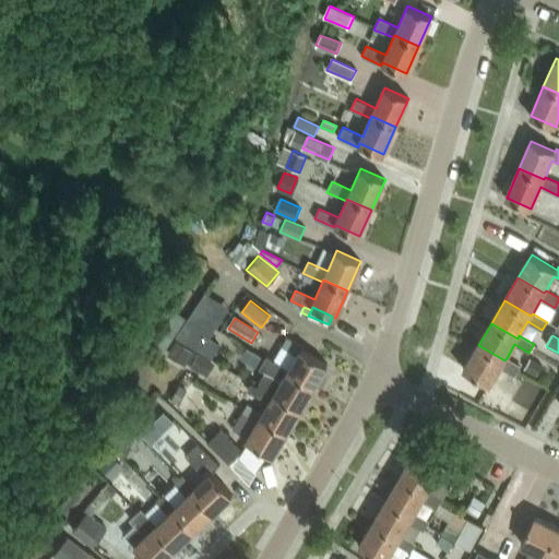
[(288,371),(314,387),(329,364),(302,348),(304,346),(288,336),(275,359),(290,368),(288,371)]
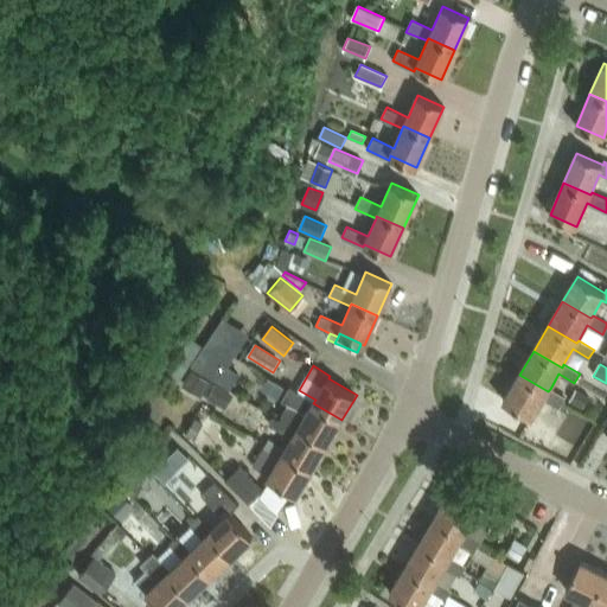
[(550,389),(548,391),(519,375),(504,400),(534,417),(544,397),(561,407),(566,397),(550,389)]
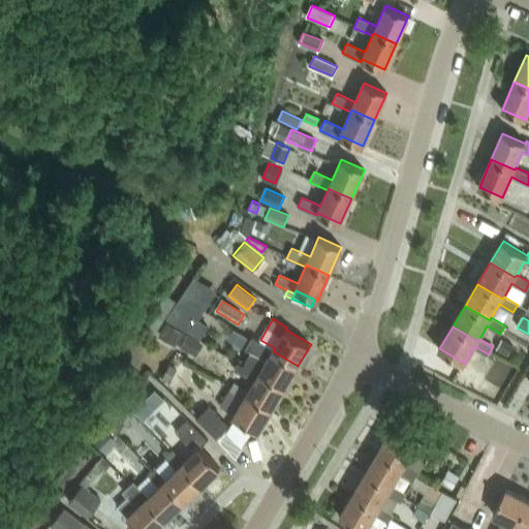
[(275,348),(260,340),(253,336),(246,347),(268,361),(262,370),(260,372),(285,387),(298,366),(273,351),(275,348)]
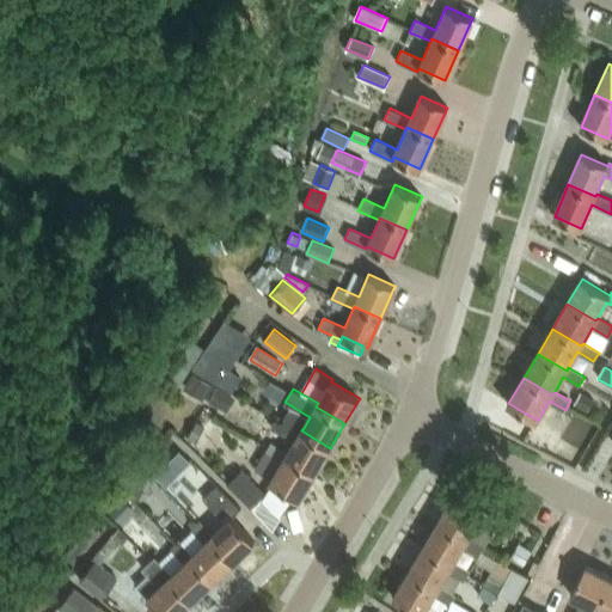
[(230,412),(236,402),(220,392),(214,403),(230,412)]
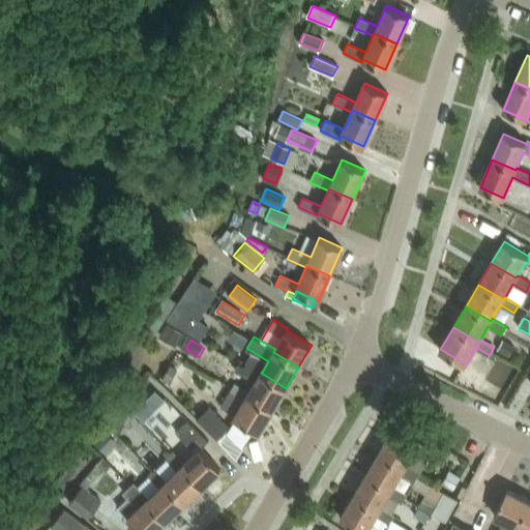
[(502,341),(497,349),(508,356),(513,347),(502,341)]
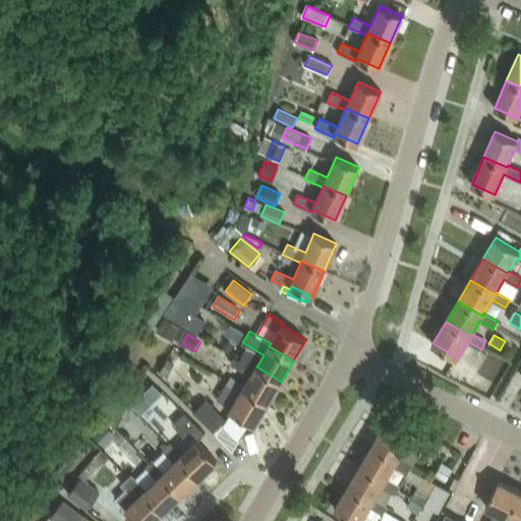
[(256,366),(258,364),(243,355),(241,358),(236,355),(232,360),(252,372),(245,385),(243,388),(268,402),(281,382),(256,366)]
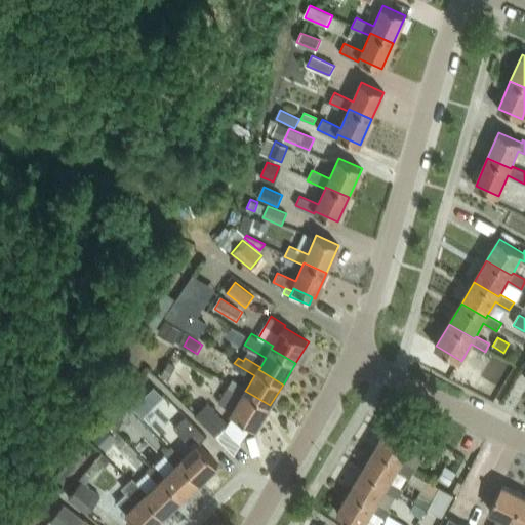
[(169,361),(161,374),(168,379),(176,365),(169,361)]
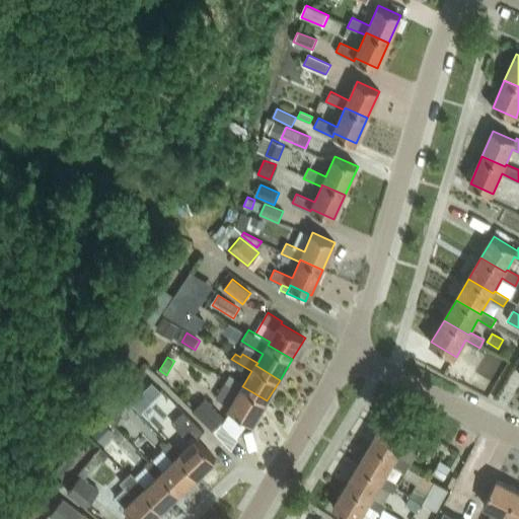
[(451,364),(445,374),(458,381),(463,370),(451,364)]
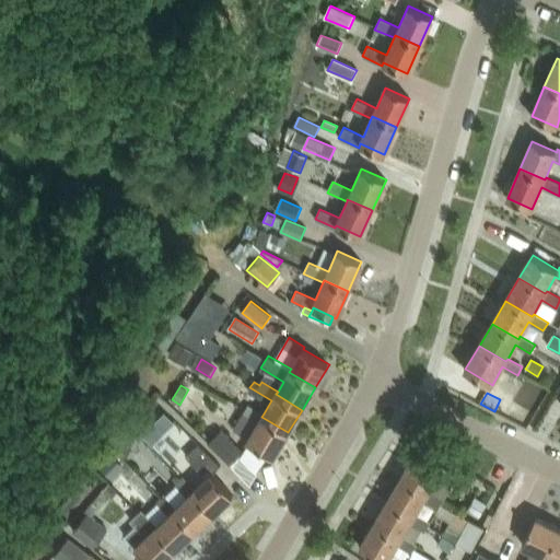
[(516,399),(508,416),(518,421),(526,404),(516,399)]
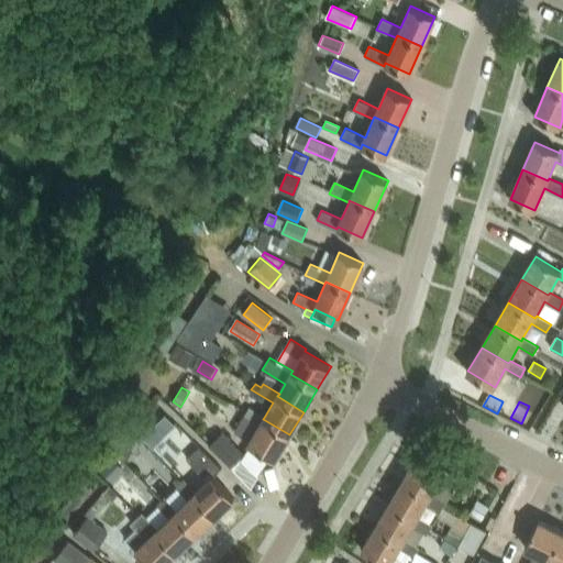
[(263,419),(265,416),(250,407),(244,416),(260,424),(251,440),(250,442),(276,457),(289,434),(263,419)]
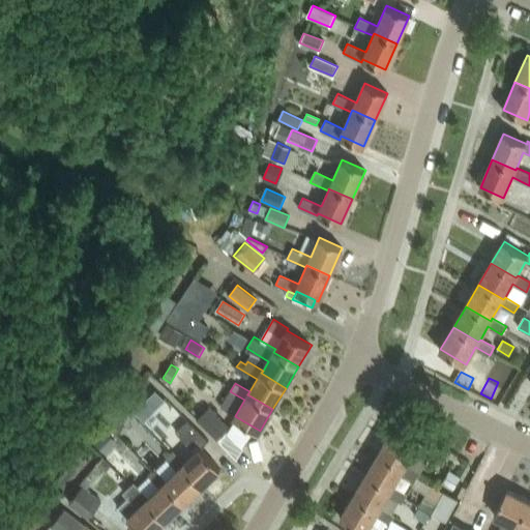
[(141,403),(146,407),(151,401),(152,401),(160,392),(154,387),(146,394),(141,403)]
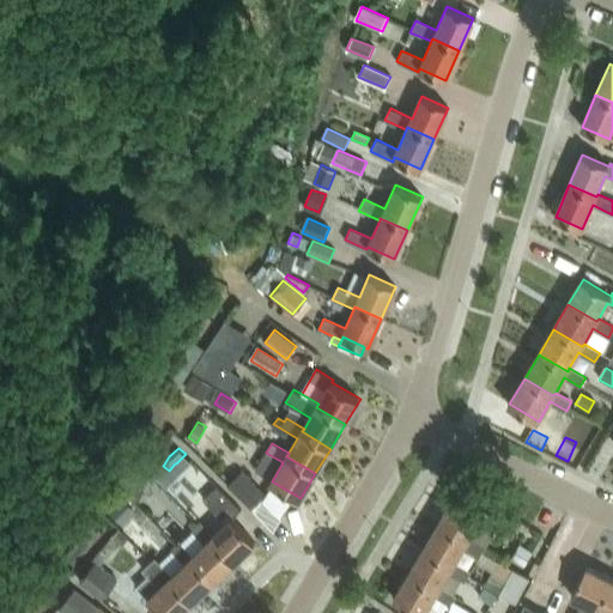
[(266,453),(255,468),(273,479),(283,462),(266,453)]
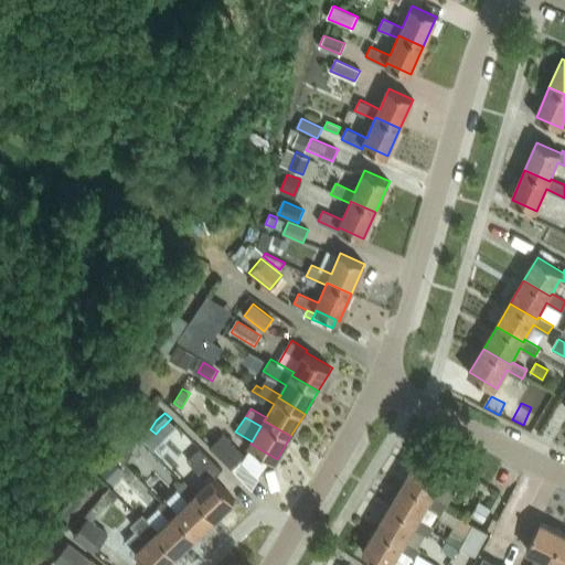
[(131,426),(123,438),(130,445),(139,432),(131,426)]
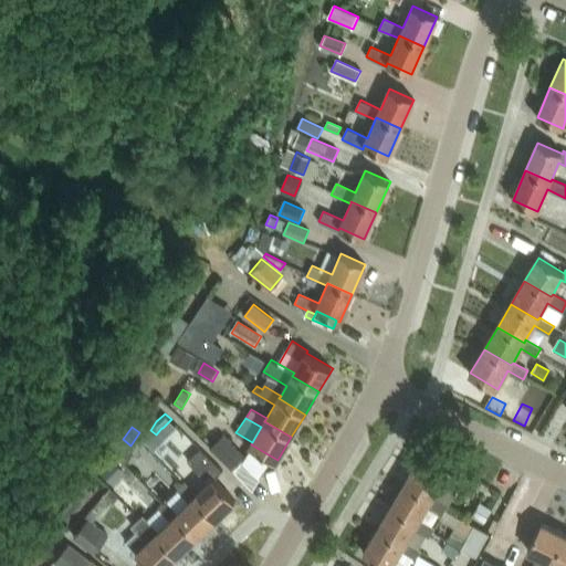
[(230,470),(243,457),(222,435),(209,448),(230,470)]
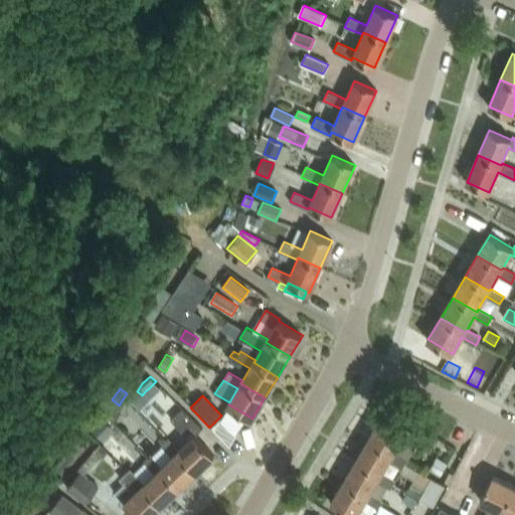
[(111,403),(104,413),(115,421),(122,411),(111,403)]
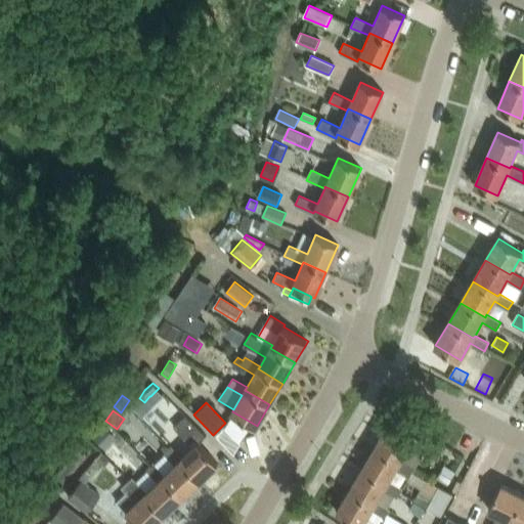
[(181,459),(201,480),(218,463),(199,443),(207,435),(186,415),(175,426),(194,446),(182,457),(181,459)]
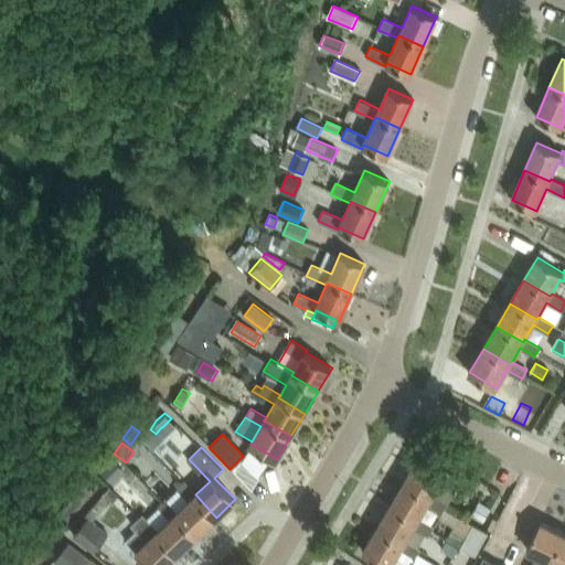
[(112,457),(99,470),(110,480),(123,467),(112,457)]
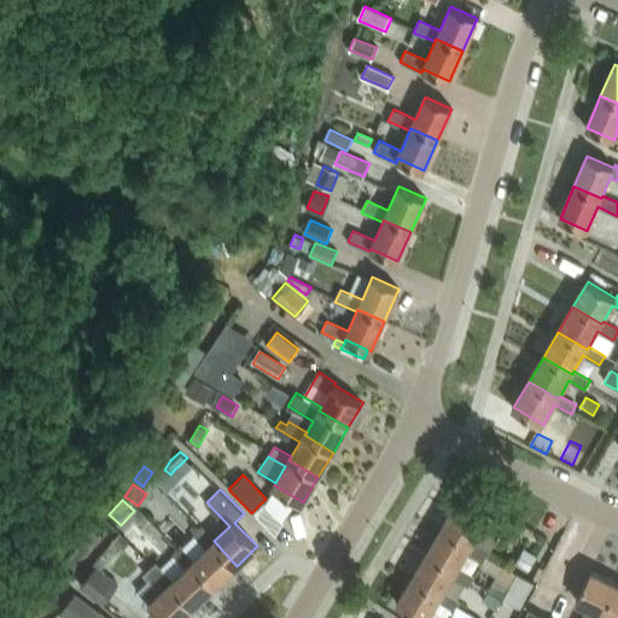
[(458,501),(442,526),(472,544),(473,541),(490,552),(506,526),(489,516),(487,519),(458,501)]
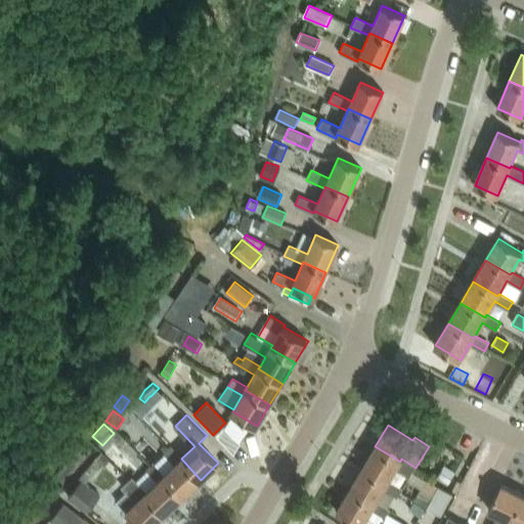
[(181,459),(182,457),(171,445),(164,452),(175,464),(165,475),(163,476),(183,497),(201,480),(181,459)]
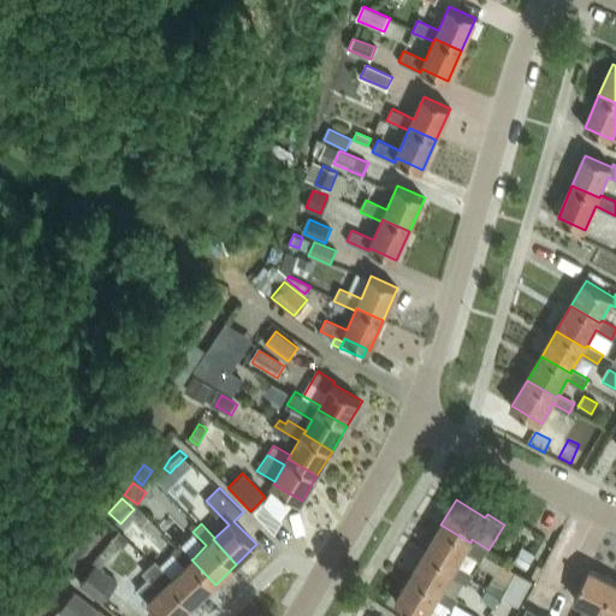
[(486,555),(489,550),(472,539),(471,543),(440,525),(426,550),(456,568),(457,564),(467,549),(484,560),(486,555)]
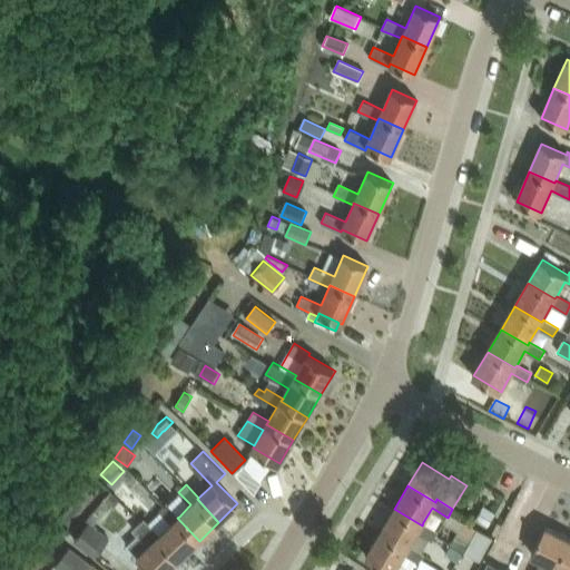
[(111,491),(105,499),(112,507),(120,499),(111,491)]
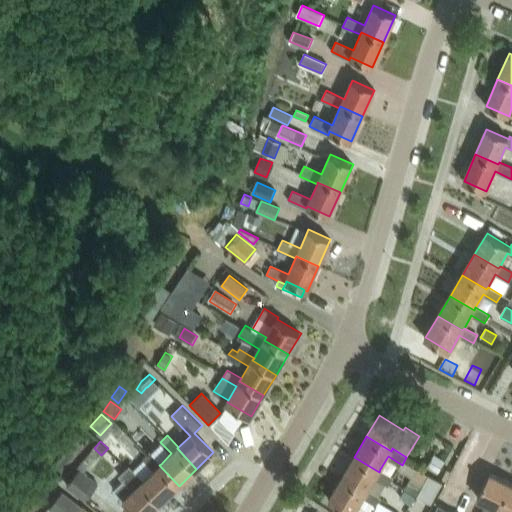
[(159,465),(161,464),(150,452),(143,458),(154,470),(144,480),(142,482),(161,502),(179,486),(159,465)]
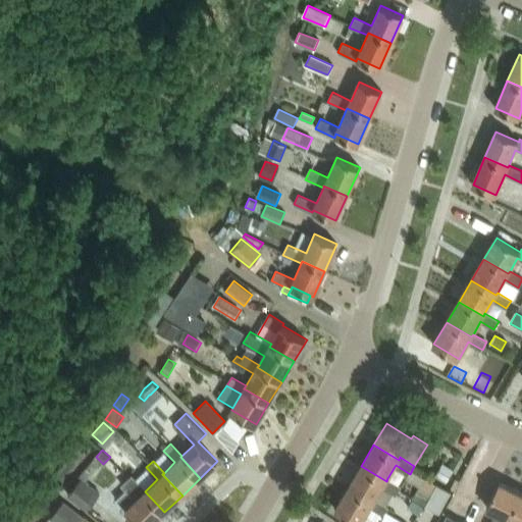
[(455,469),(444,462),(436,474),(448,480),(455,469)]
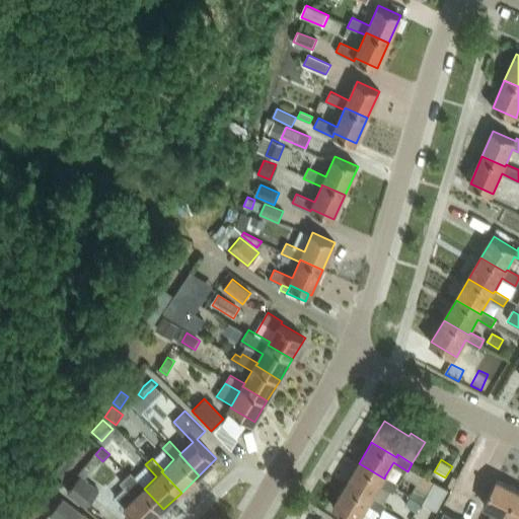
[(359,463),(347,485),(372,499),(373,497),(380,484),(395,493),(399,485),(385,475),(384,478),(359,463)]
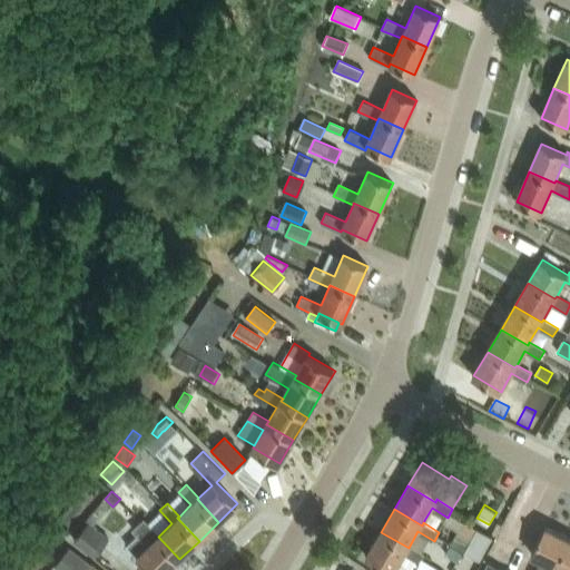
[(448,518),(444,523),(459,532),(465,522),(450,513),(448,518)]
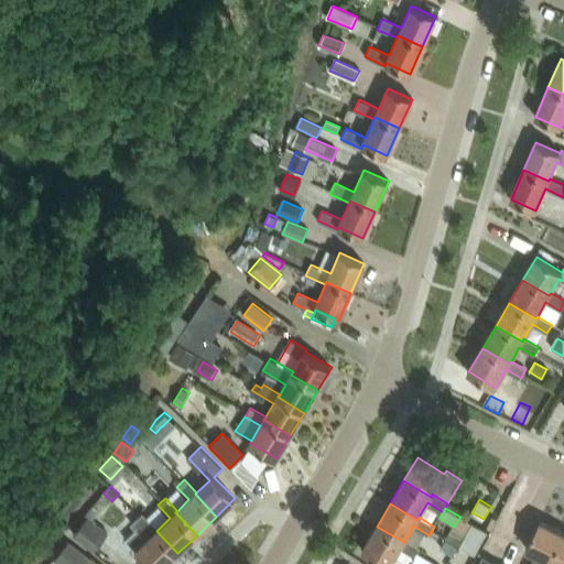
[(156,531),(159,529),(144,512),(133,523),(148,539),(136,550),(149,563),(166,563),(177,553),(156,531)]
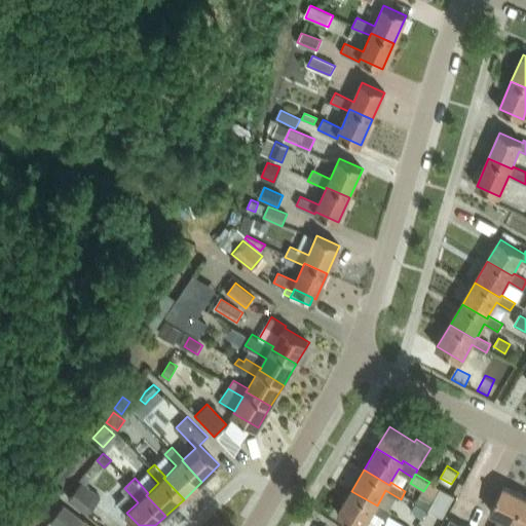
[(86,515),(101,496),(82,481),(68,499),(86,515)]
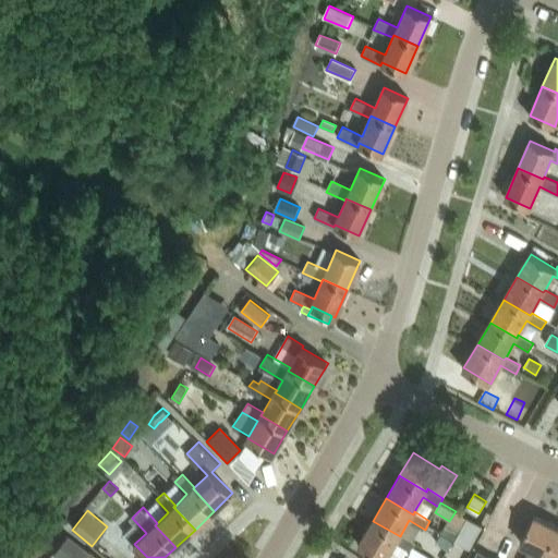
[(449,521),(443,532),(461,543),(473,522),(456,511),(449,521)]
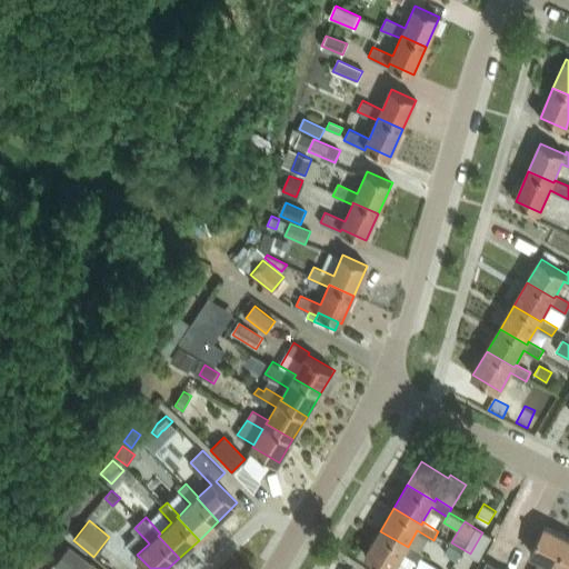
[(553,568),(568,539),(568,536),(545,525),(531,552),(541,558),(535,568),(553,568)]
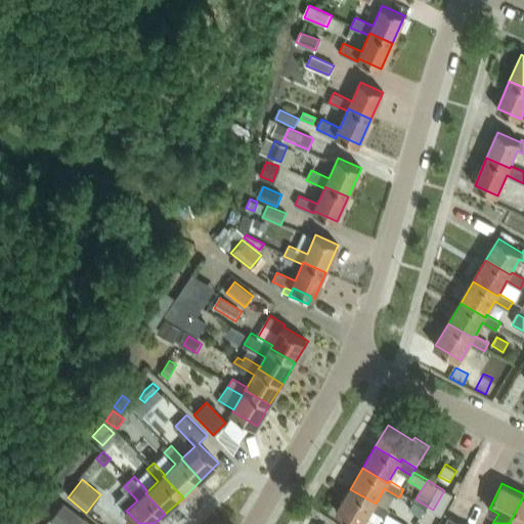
[(350,489),(337,512),(356,523),(362,523),(372,510),(386,519),(391,510),(377,501),(376,504),(350,489)]
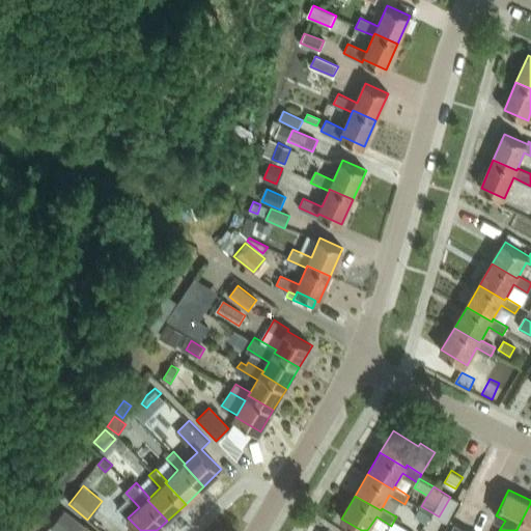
[(530,530),(530,503),(516,530),(530,530)]
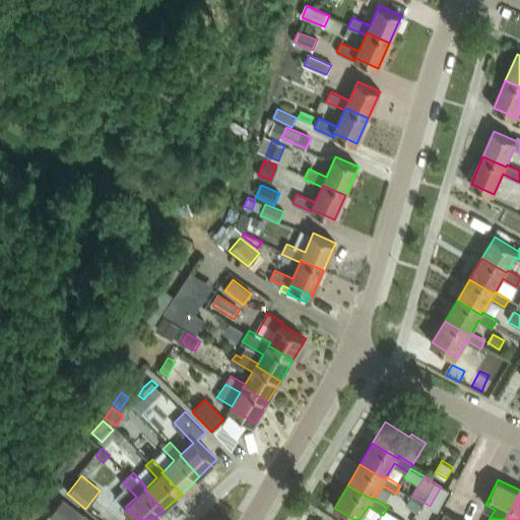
[(410,498),(405,506),(417,512),(421,504),(410,498)]
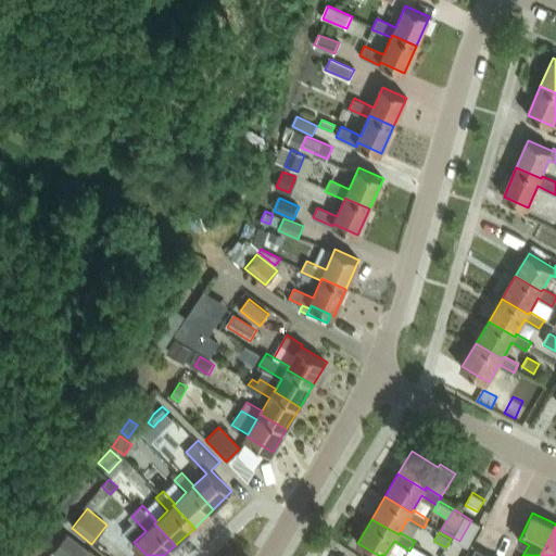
[(52,553),(57,555),(85,555),(88,554),(65,536),(52,553)]
